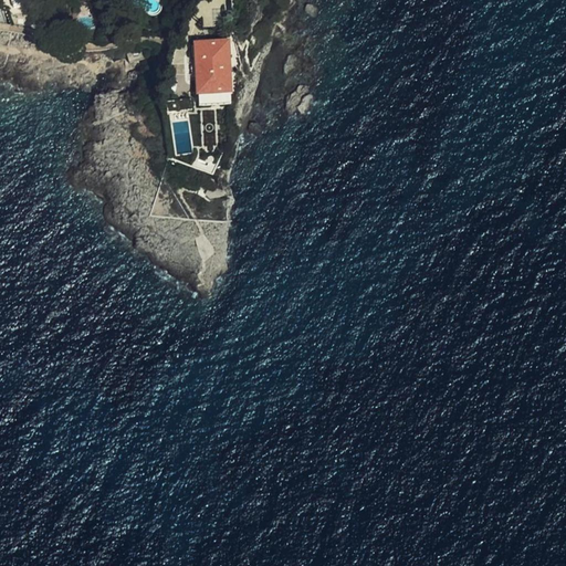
[(11,0),(14,9),(30,4),(28,0),(11,0)]
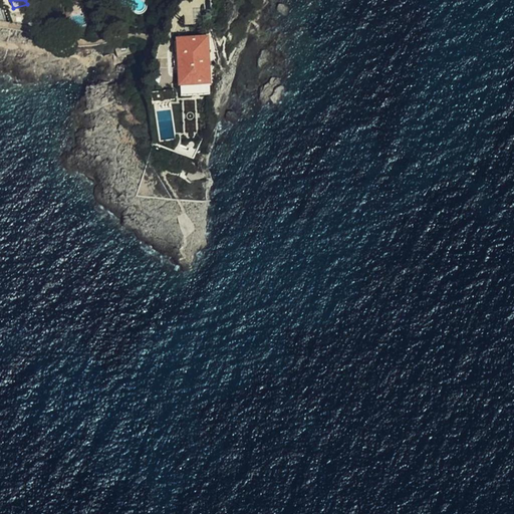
[(182,86),(211,84),(208,39),(179,41),(182,86)]
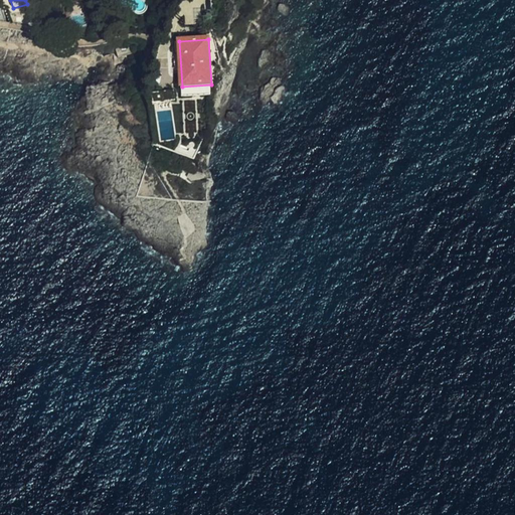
[(117,49),(119,57),(134,53),(132,44),(117,49)]
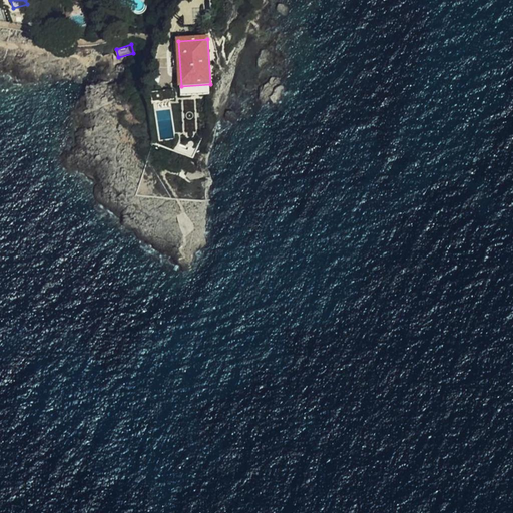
[(210,93),(210,84),(181,86),(181,95),(210,93)]
